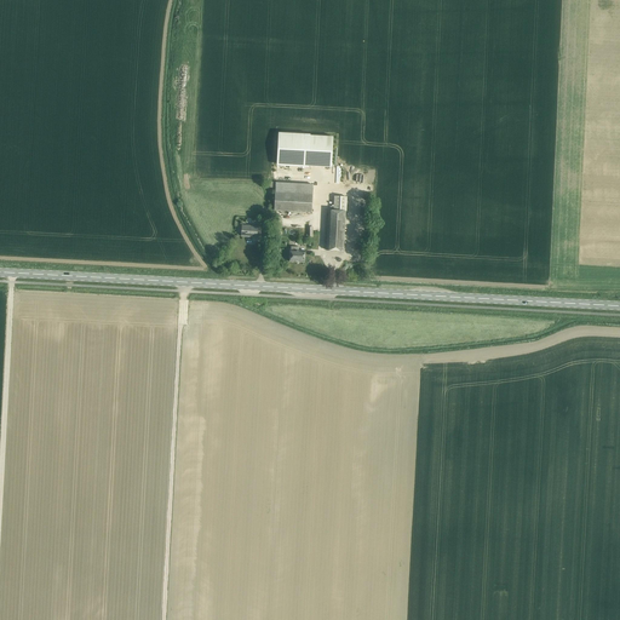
[(277,165),(332,168),(333,137),(280,135),(277,165)]
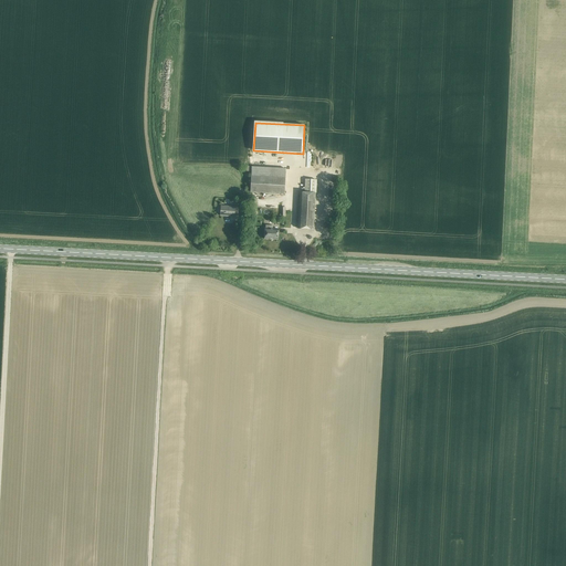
[(251,192),(284,195),(285,169),(252,167),(251,192)]
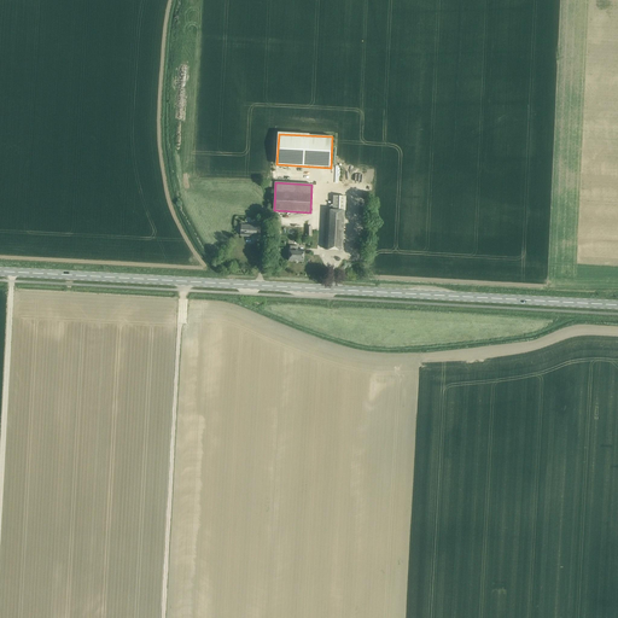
[(334,196),(333,210),(327,210),(325,250),(342,251),(345,197),(334,196)]
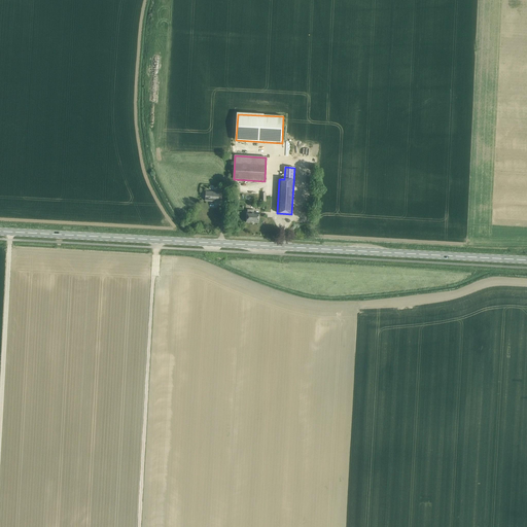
[(269,179),(270,186),(265,186),(266,194),(272,194),(272,184),(273,184),(273,179),(269,179)]
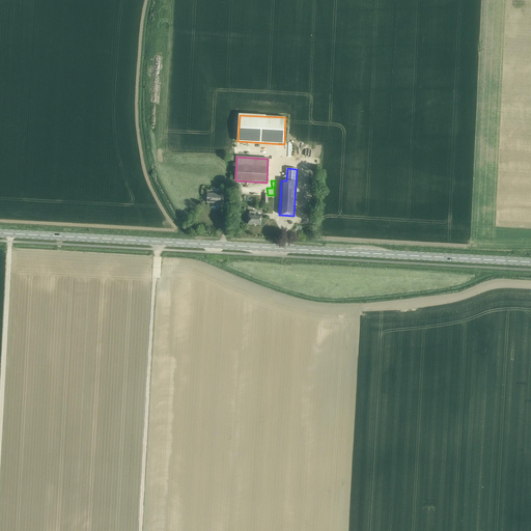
[(223,201),(224,192),(220,192),(220,194),(207,193),(206,202),(212,203),(212,202),(220,202),(220,201),(223,201)]
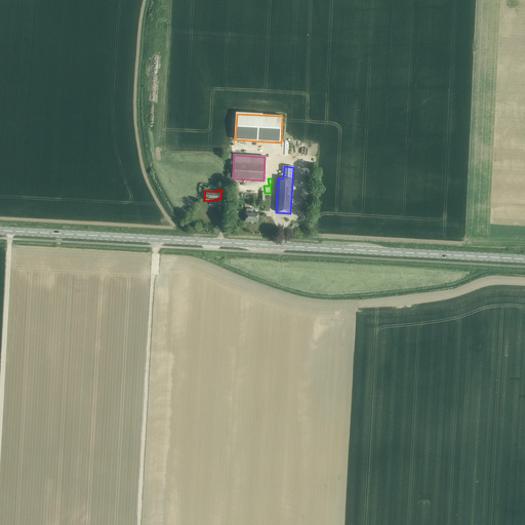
[(246,212),(245,221),(257,223),(258,213),(252,212),(252,209),(246,209),(246,212)]
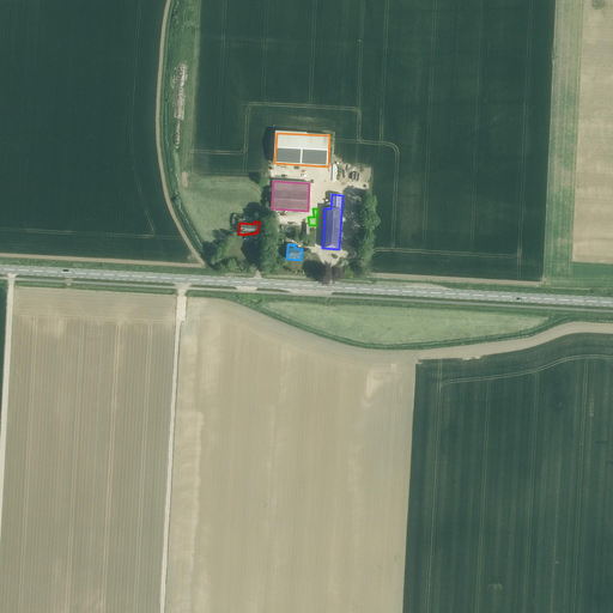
All buildings are outlined.
